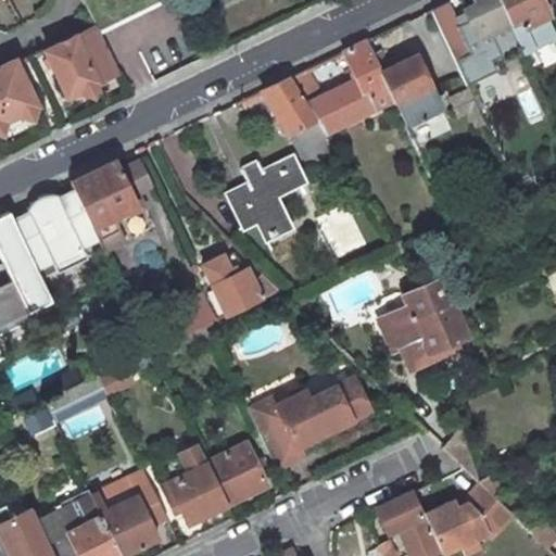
[(83,0),(97,26),(99,30),(163,0),(83,0)]
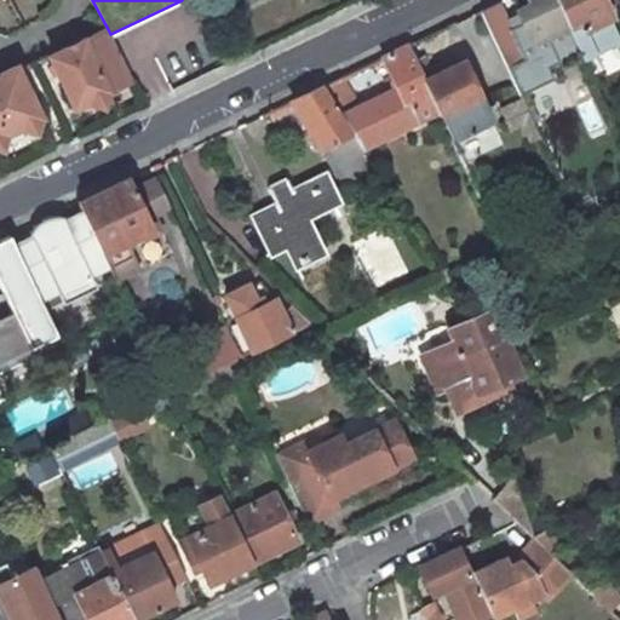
[(556,0),(527,0),(529,4),(516,10),(530,41),(567,23),(556,0)]
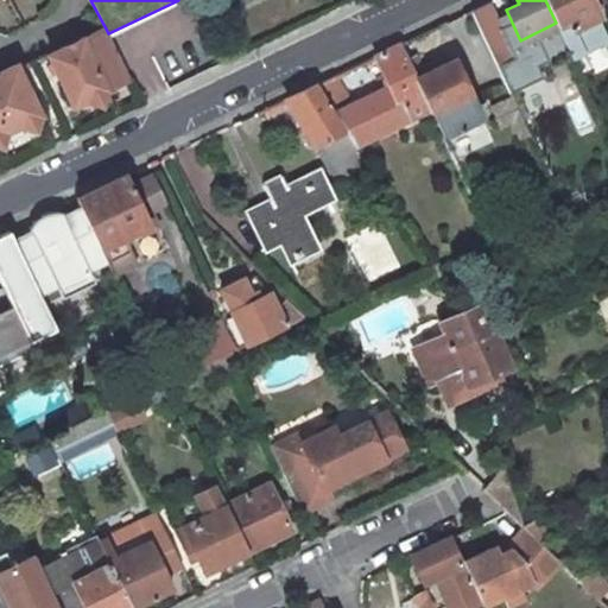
[(588,0),(545,0),(556,23),(574,61),(607,43),(607,40),(596,17),(588,0)]
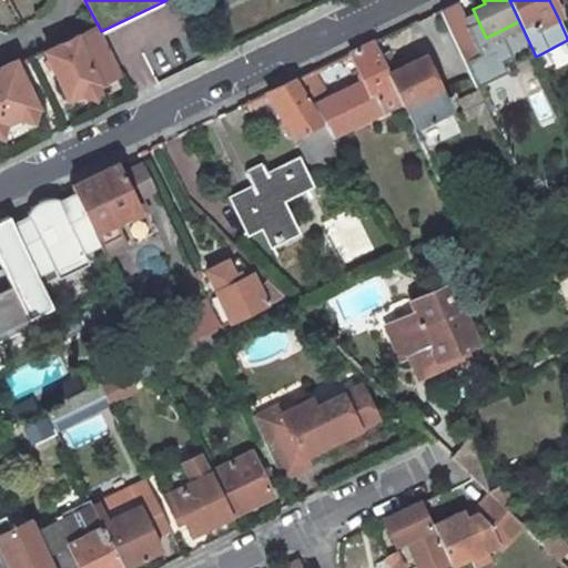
[(457,1),(440,9),(465,62),(482,54),(457,1)]
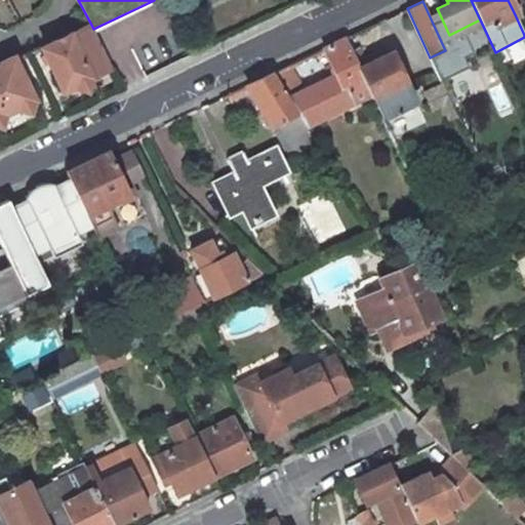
[(43,47),(64,90),(77,83),(89,88),(93,76),(113,67),(93,29),(91,25),(90,25),(43,47)]
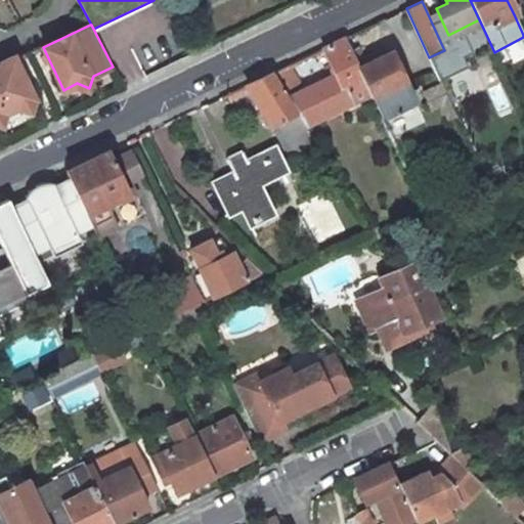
[(336,75),(303,90),(288,97),(297,112),(299,117),(303,123),(352,101),(348,93),(366,84),(352,52),(346,37),(323,48),(336,75)]
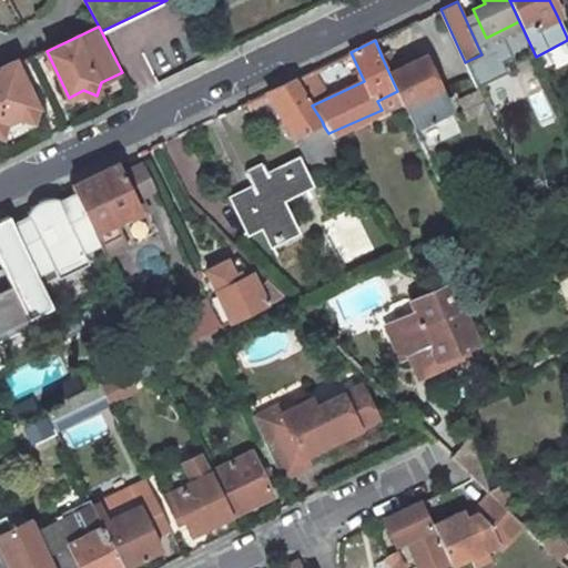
[(413,127),(450,109),(439,88),(424,56),(413,61),(409,54),(394,62),(389,53),(382,57),(397,91),(404,104),(413,127)]
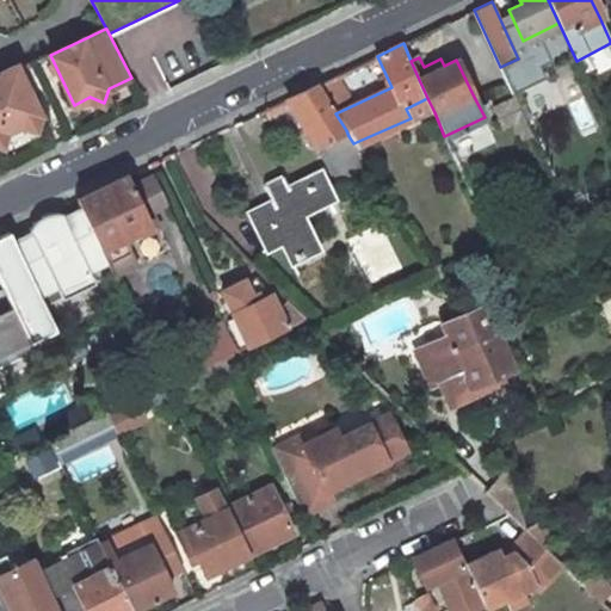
[(42,116),(18,71),(17,66),(0,73),(0,118),(6,133),(23,124),(37,129),(42,116)]
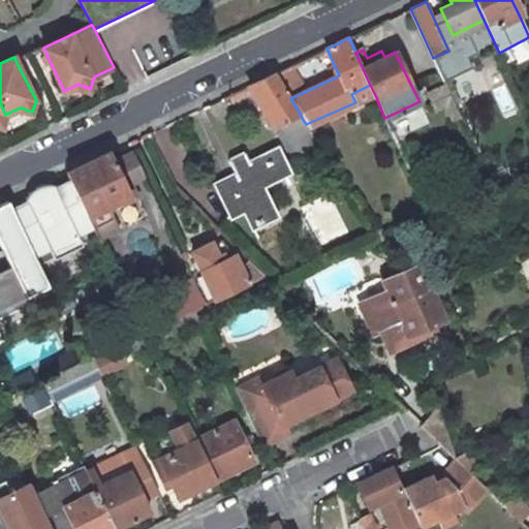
[(275,73),(290,98),(306,91),(290,66),(275,73)]
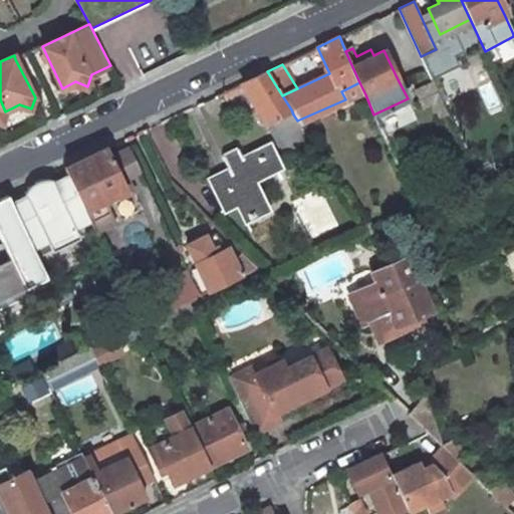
[(267,71),(242,83),(265,121),(291,109),(282,95),(267,71)]
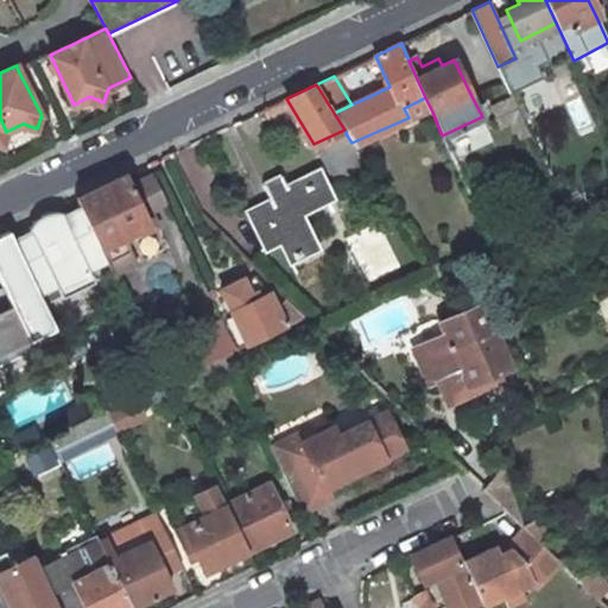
[(512,96),(491,107),(496,119),(518,108),(512,96)]
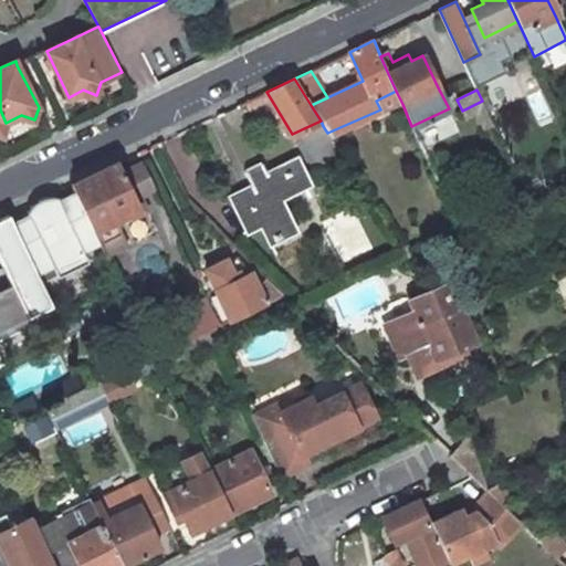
[(323,126),(296,140),(316,173),(343,157),(327,133),(323,126)]
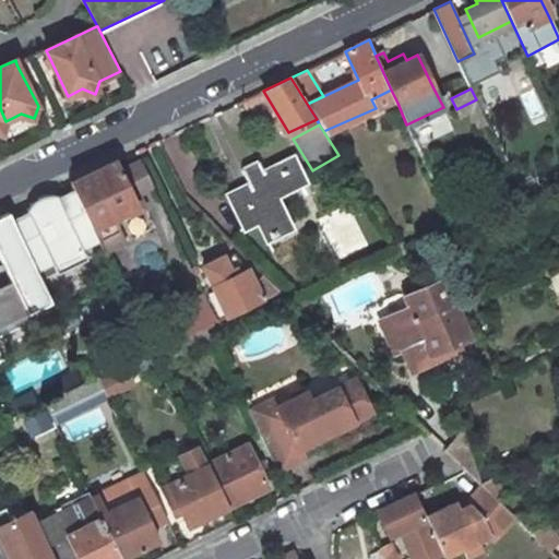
[(248,183),(226,193),(242,228),(257,222),(263,236),(269,234),(270,236),(276,233),(275,232),(287,226),(273,197),(305,182),(294,158),(297,156),(296,155),(263,170),(258,161),(240,169),(248,183)]
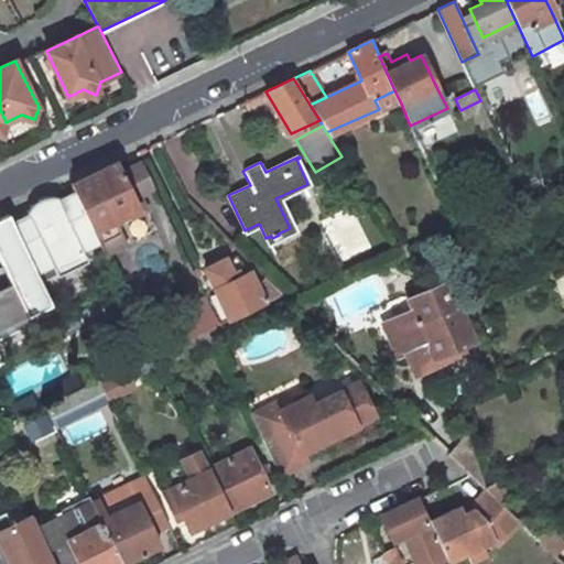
[(125,169),(121,161),(115,163),(119,172),(125,169)]
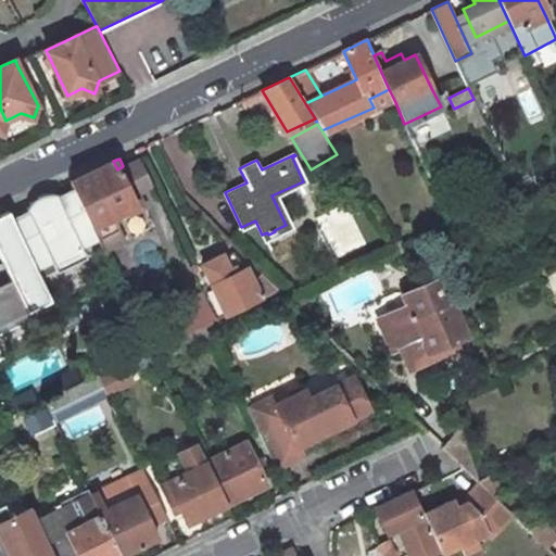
[(130,198),(137,196),(152,188),(139,159),(123,166),(117,169),(130,198)]
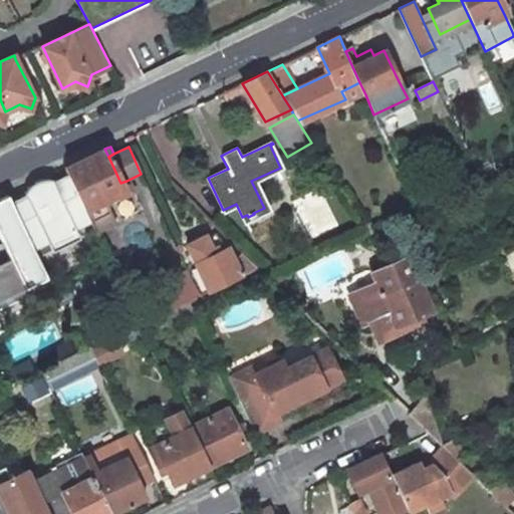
[(67,175),(84,209),(90,221),(95,231),(116,221),(108,205),(105,199),(123,190),(120,183),(108,157),(104,149),(64,168),(67,175)]
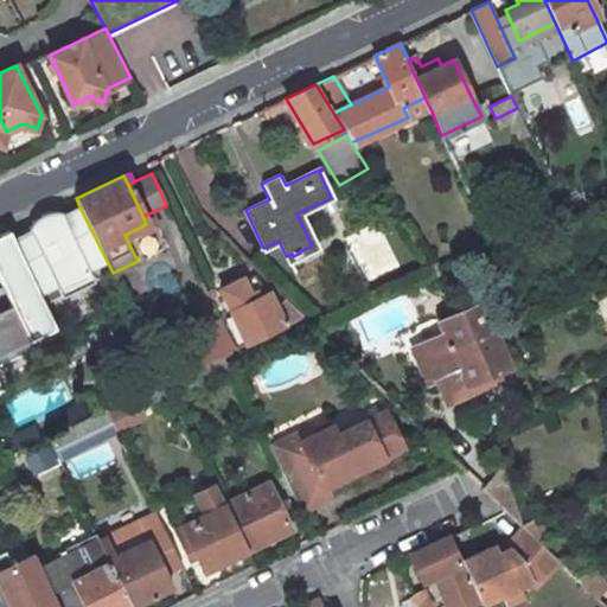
[(100,247),(80,206),(62,215),(59,213),(52,213),(40,217),(31,224),(29,229),(29,230),(13,238),(44,304),(94,282),(88,270),(107,261),(100,247)]
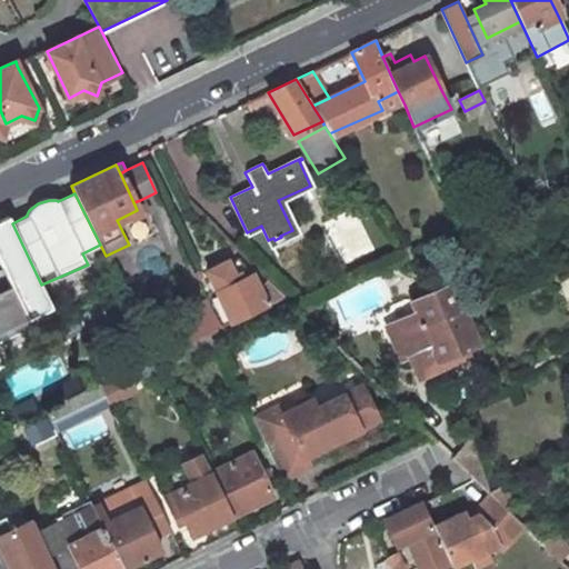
[(120,227),(147,213),(140,200),(133,202),(137,210),(117,220),(120,227)]
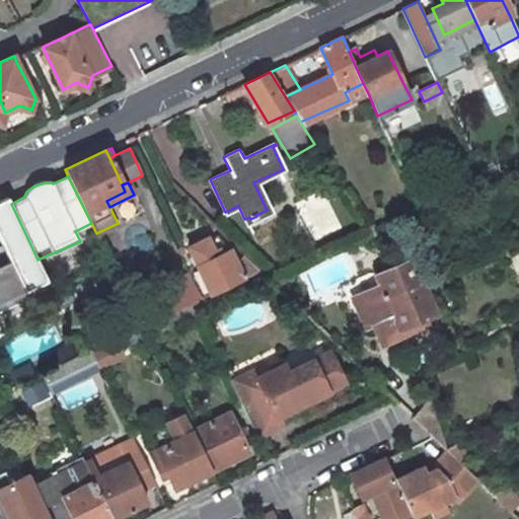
[(0,201),(0,240),(10,262),(0,266),(0,311),(29,297),(26,291),(48,280),(38,260),(11,204),(7,198),(0,201)]
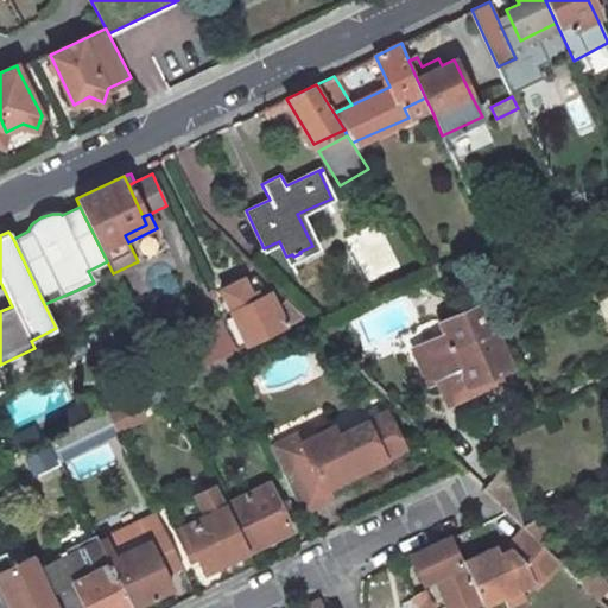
[(276,308),(268,295),(252,277),(245,283),(244,278),(220,289),(246,344),(285,325),(304,317),(289,302),(276,308)]
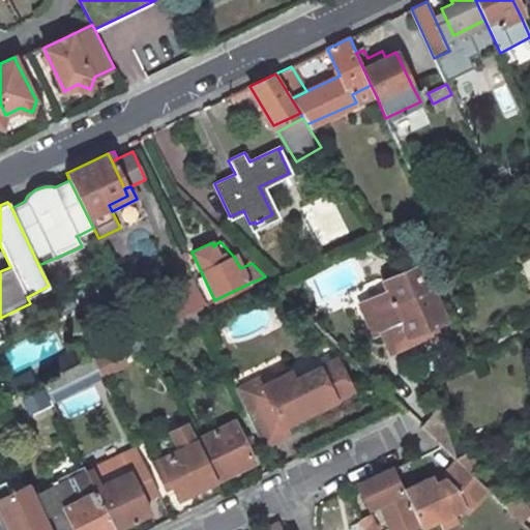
[(385,307),(431,288),(430,288),(423,290),(413,266),(380,281),(384,292),(362,301),(369,315),(385,307)]
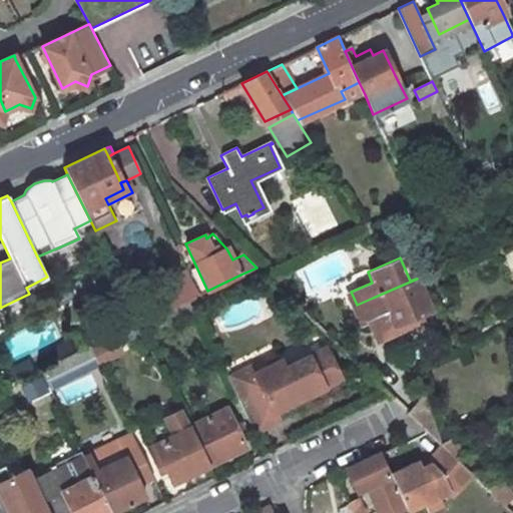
[(186,270),(158,283),(171,308),(189,300),(198,295),(186,270)]
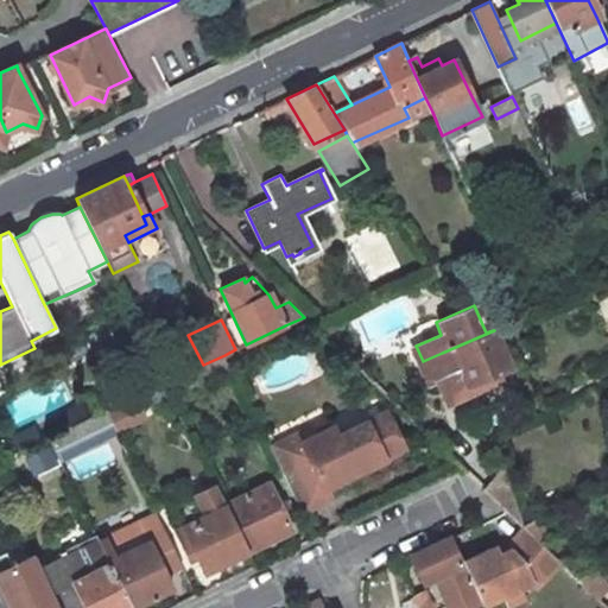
[(494,330),(442,353),(423,361),(432,381),(436,379),(447,404),(469,394),(466,386),(498,373),(510,368),(494,330)]
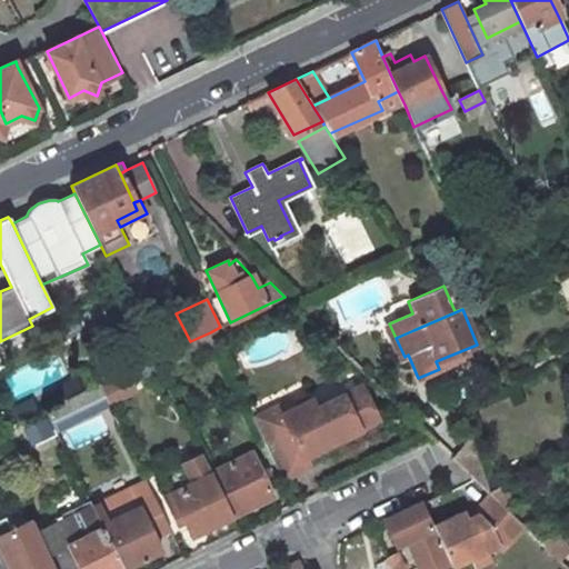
[(210,332),(190,341),(197,355),(217,346),(210,332)]
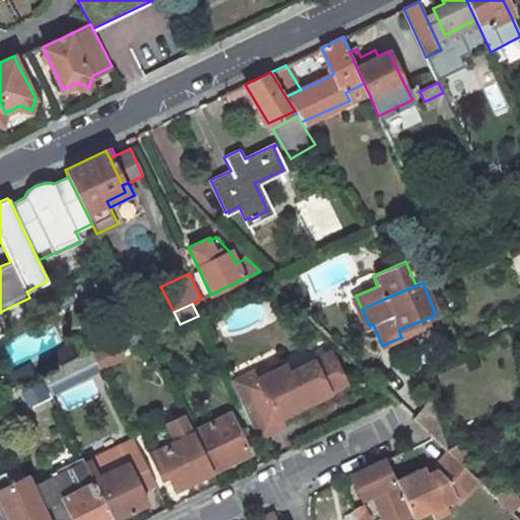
[(408,334),(428,325),(426,319),(398,330),(401,337),(408,334)]
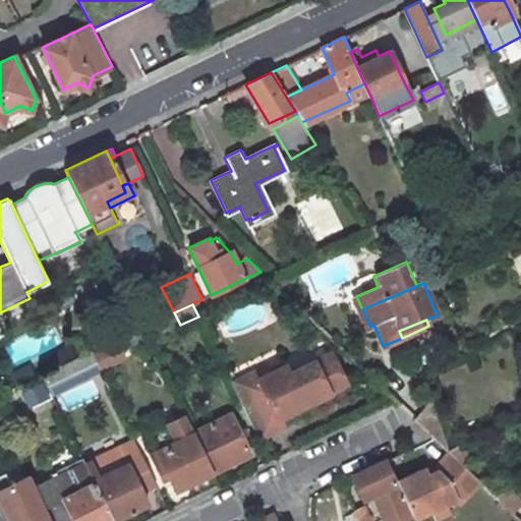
[(414,340),(428,334),(429,328),(428,326),(409,335),(410,337),(414,340)]
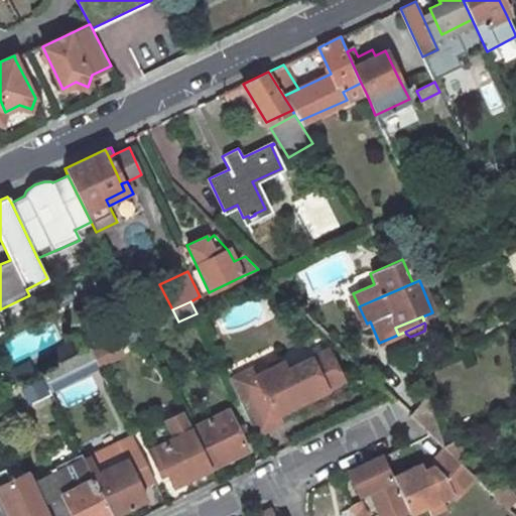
[(116,338),(91,350),(99,366),(124,354),(116,338)]
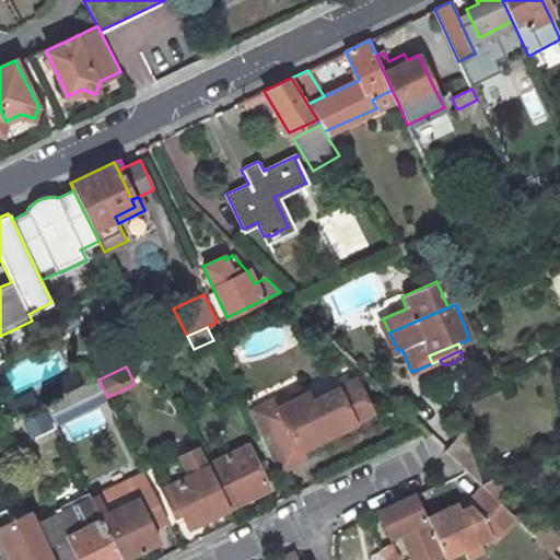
[(306,393),(278,406),(275,399),(248,412),(277,471),(305,458),(300,447),(372,413),(356,378),(313,399),(310,400),(308,398),(306,393)]
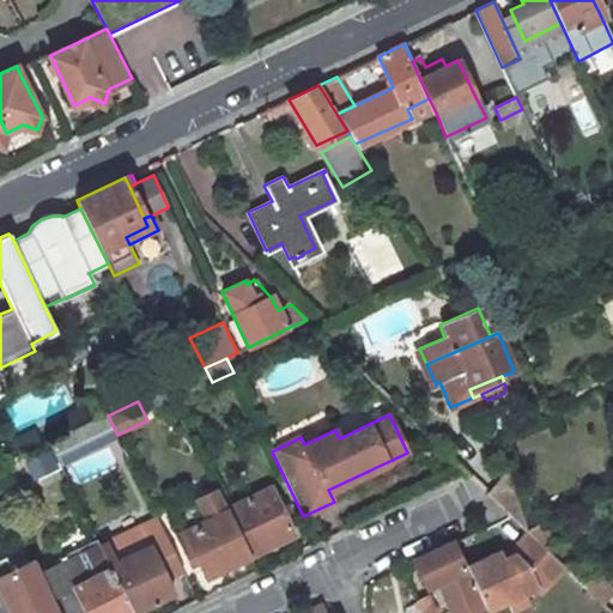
[(99,420),(50,443),(60,465),(119,436),(117,435),(108,416),(99,419),(99,420)]
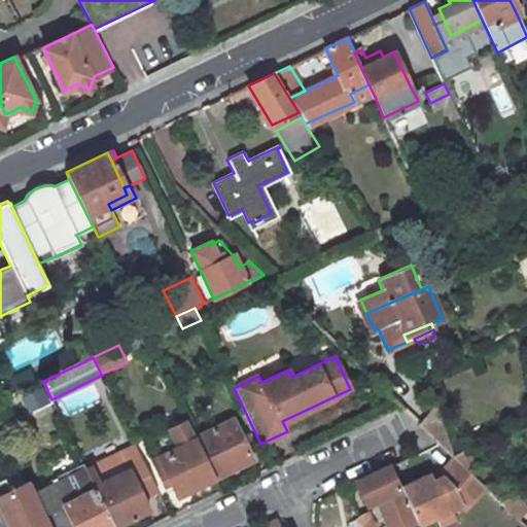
[(233,419),(194,437),(214,478),(252,459),(233,419)]
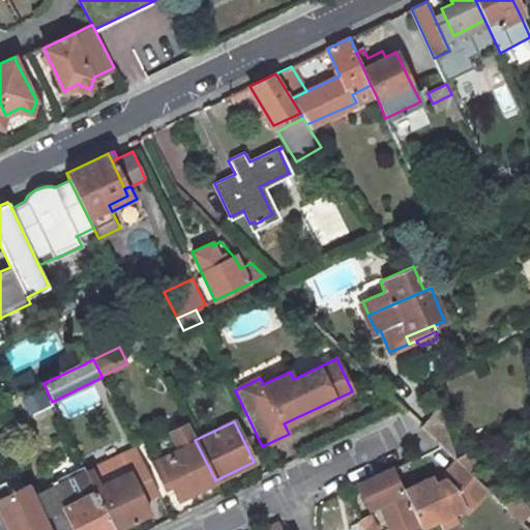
[(215,480),(195,440),(186,422),(149,440),(157,459),(151,461),(165,489),(171,486),(177,498),(215,480)]
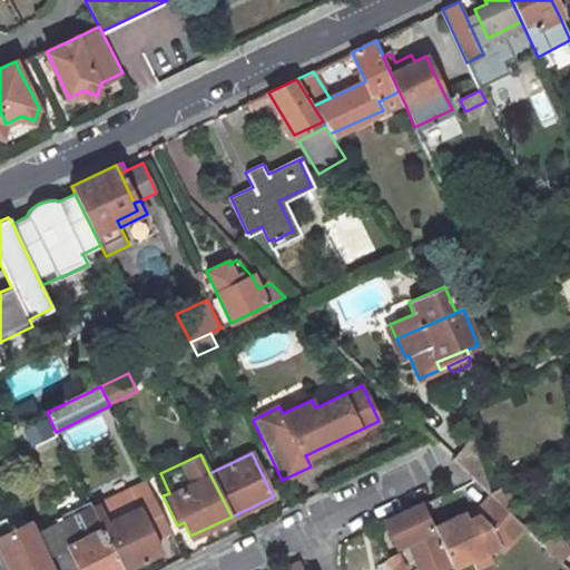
[(147,481),(137,485),(157,527),(151,530),(154,536),(169,529),(147,481)]
